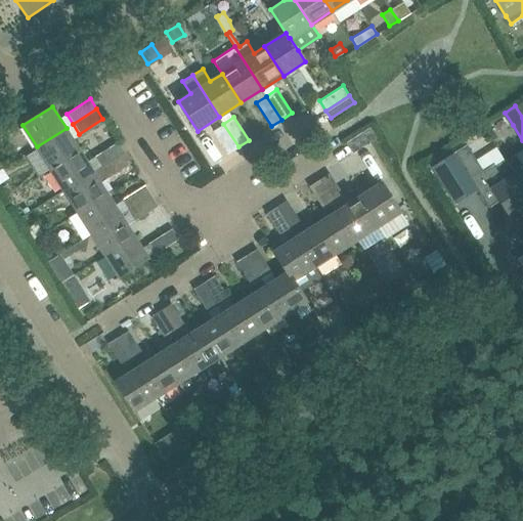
[(228,154),(238,146),(223,124),(213,130),(228,154)]
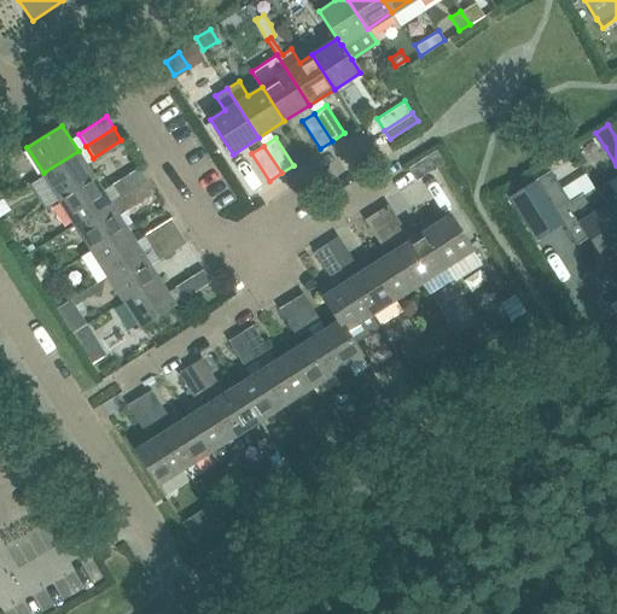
[(436,150),(408,167),(415,179),(443,162),(436,150)]
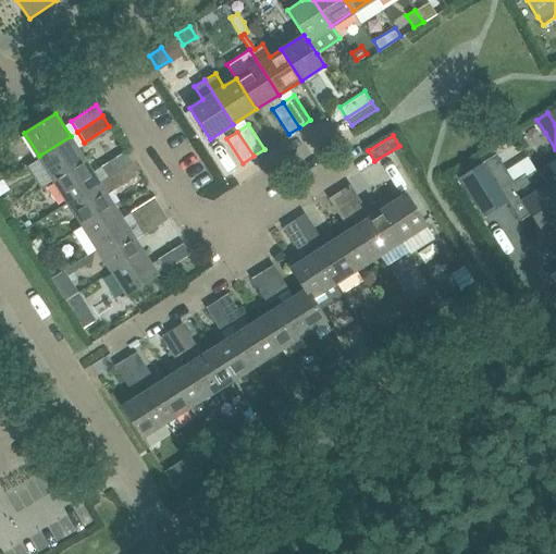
[(39,156),(53,179),(85,159),(71,136),(39,156)]
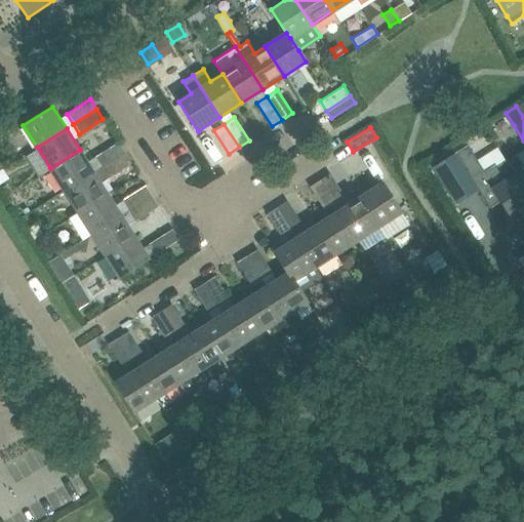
[(94,158),(101,167),(124,152),(117,143),(94,158)]
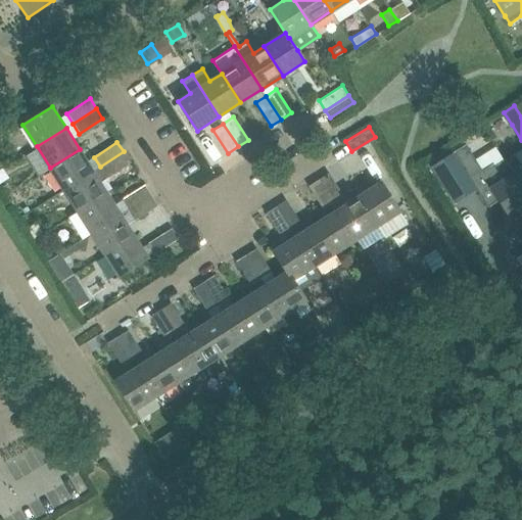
[(465,144),(453,151),(431,164),(454,201),(476,187),(487,205),(497,199),(509,217),(521,208),(521,188),(504,159),(493,167),(491,163),(481,170),(473,158),(465,144)]
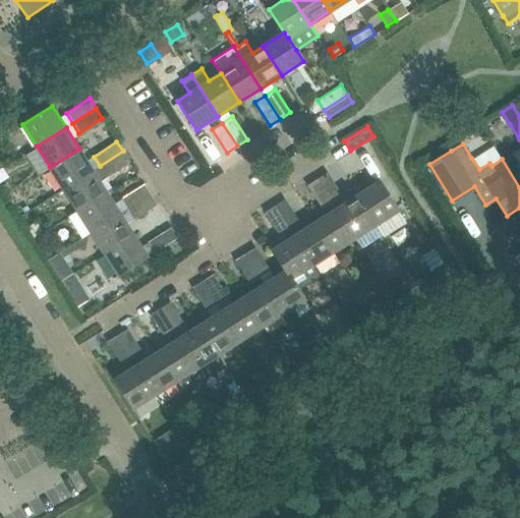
[(63,188),(93,170),(79,149),(50,167),(63,188)]
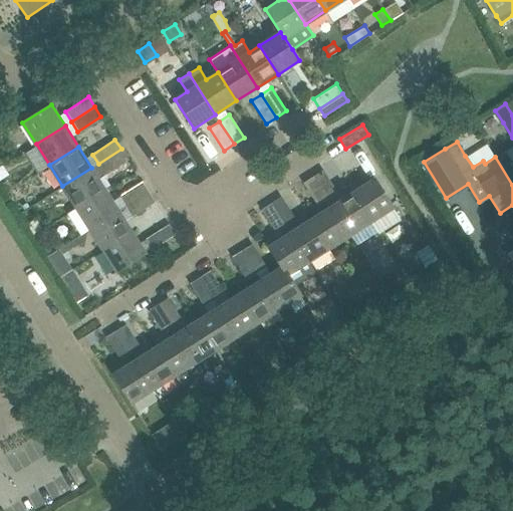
[(121,149),(98,164),(104,174),(127,159),(121,149)]
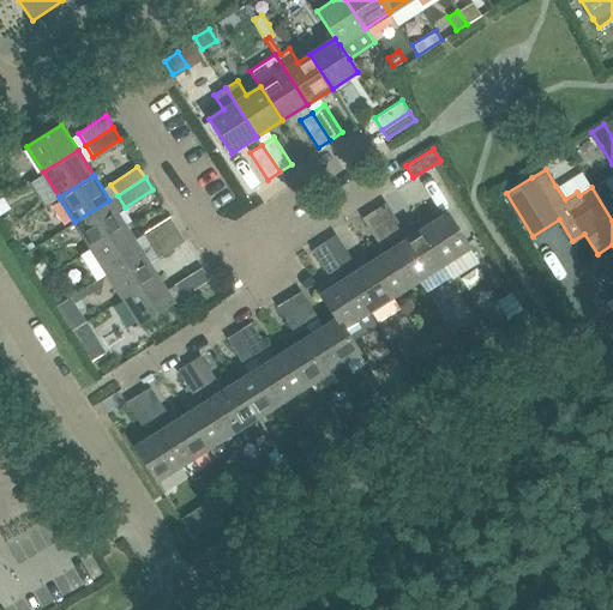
[(612,194),(604,180),(592,187),(612,221),(612,194)]
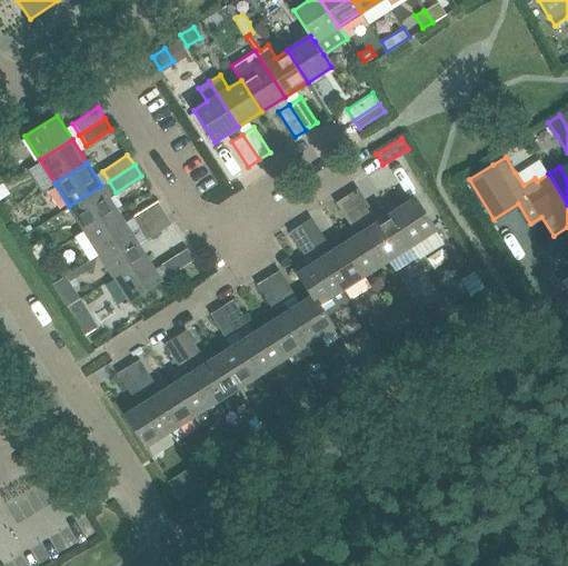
[(69,206),(85,229),(116,209),(101,186),(69,206)]
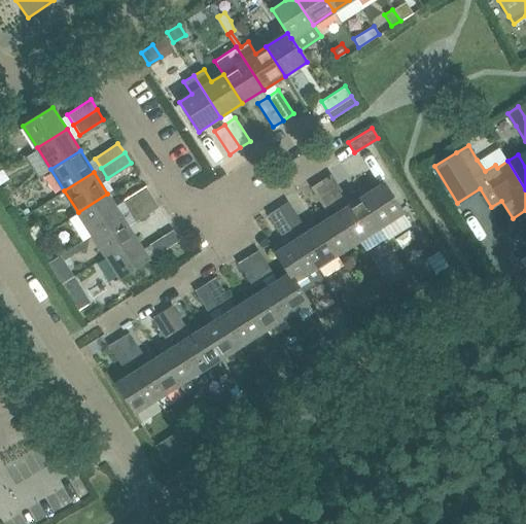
[(320,180),(336,204),(346,197),(330,173),(320,180)]
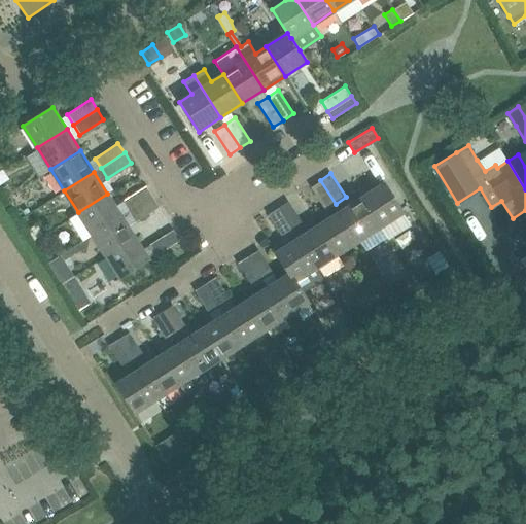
[(336,204),(320,180),(310,186),(325,210),(336,204)]
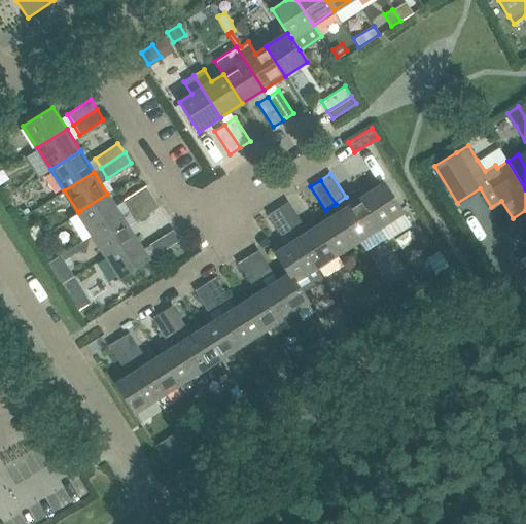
[(383,182),(361,197),(380,226),(402,212),(383,182)]
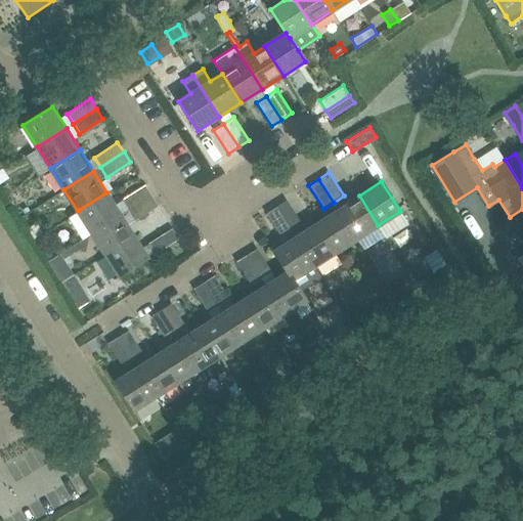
[(127,210),(150,194),(144,184),(121,199),(127,210)]
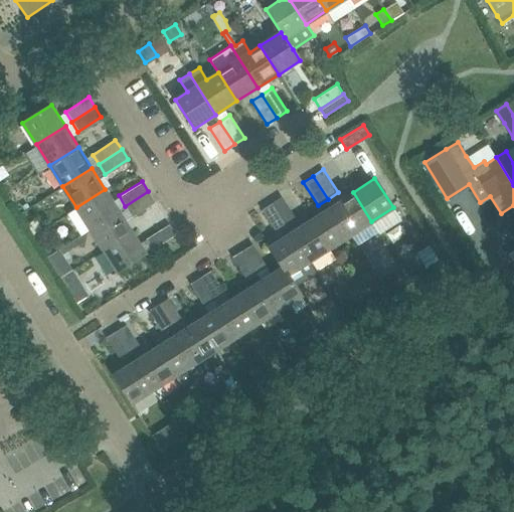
[(80,234),(90,228),(119,210),(105,189),(76,207),(66,213),(80,234)]
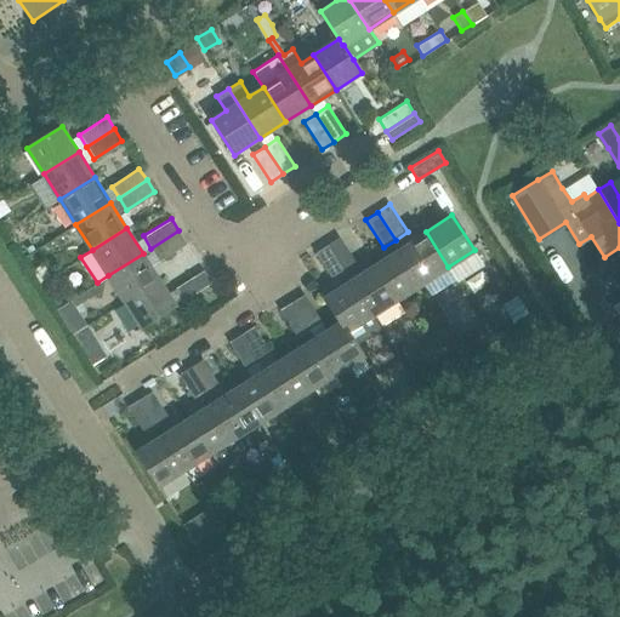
[(178,230),(151,249),(159,260),(187,243),(178,230)]
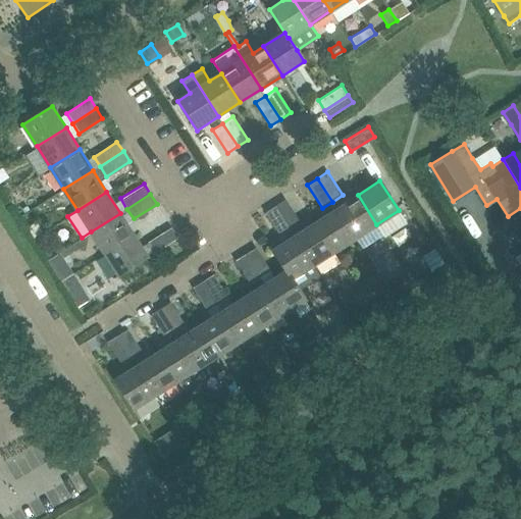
[(355,238),(376,224),(358,195),(336,208),(355,238)]
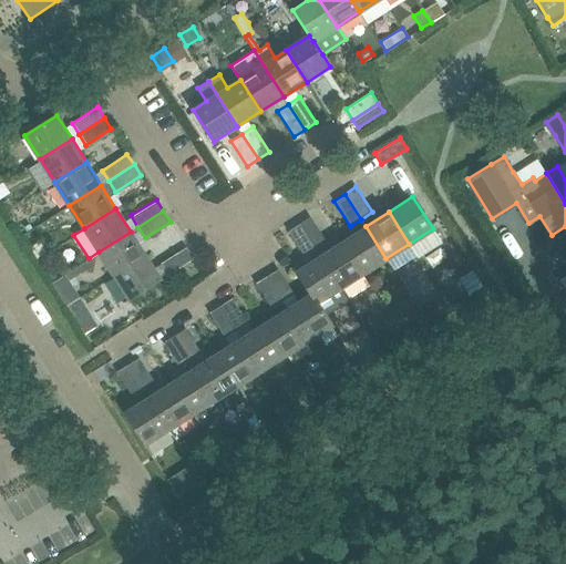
[(298,224),(315,248),(326,242),(310,216),(298,224)]
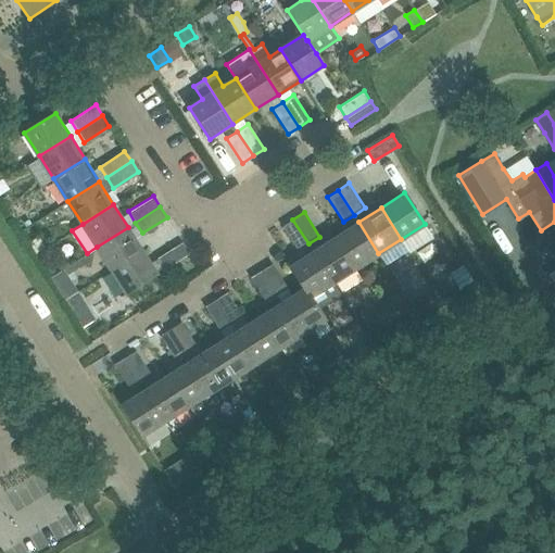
[(308,243),(292,220),(282,226),(298,251),(308,243)]
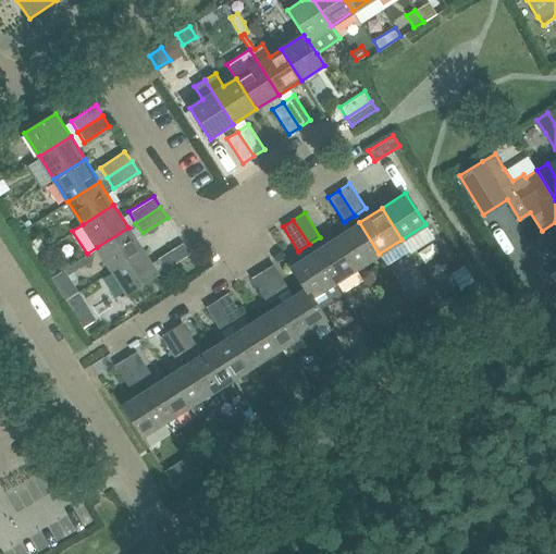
[(359,222),(336,237),(356,268),(379,254),(359,222)]
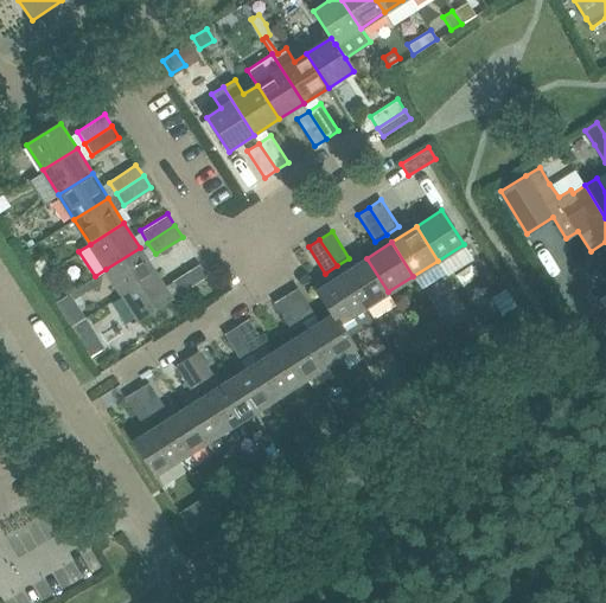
[(106,269),(121,294),(155,271),(140,248),(106,269)]
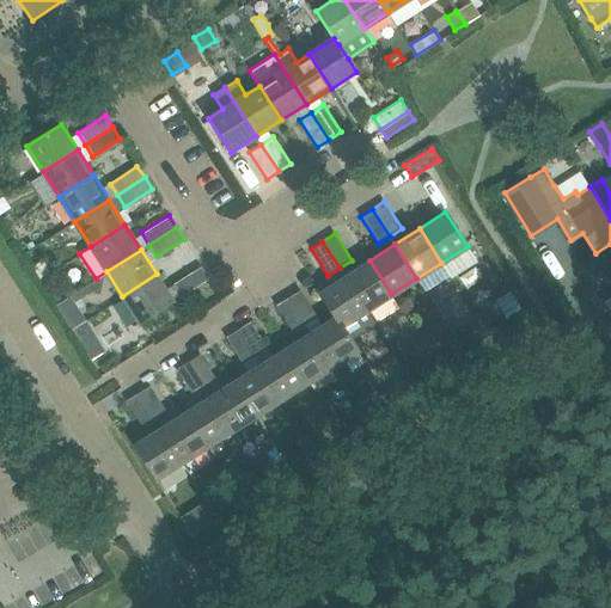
[(366,311),(391,294),(370,260),(344,276),(366,311)]
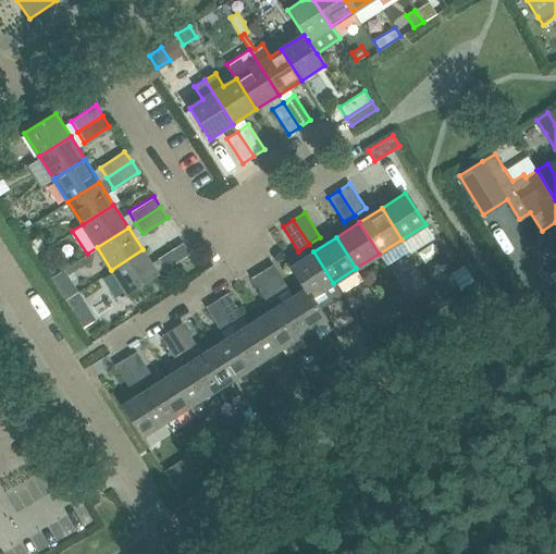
[(158,258),(164,269),(189,253),(183,242),(158,258)]
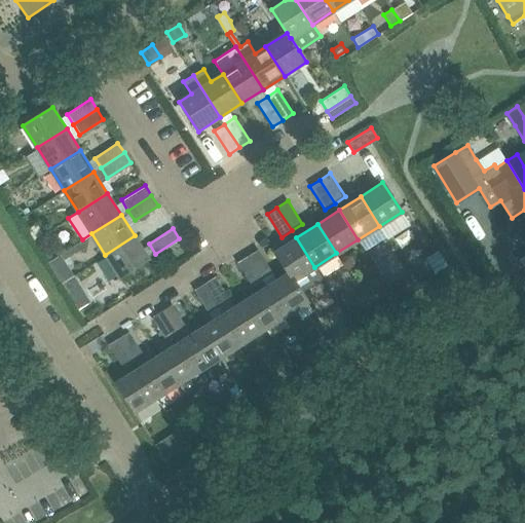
[(149,258),(135,235),(105,255),(119,276),(149,258)]
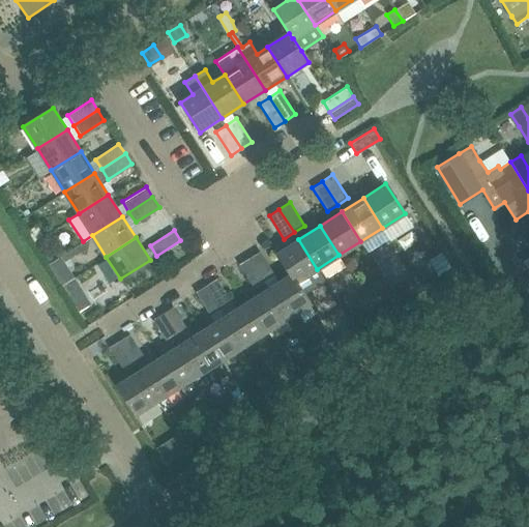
[(298,239),(276,254),(290,274),(296,283),(302,292),(324,280),(317,269),(298,239)]
